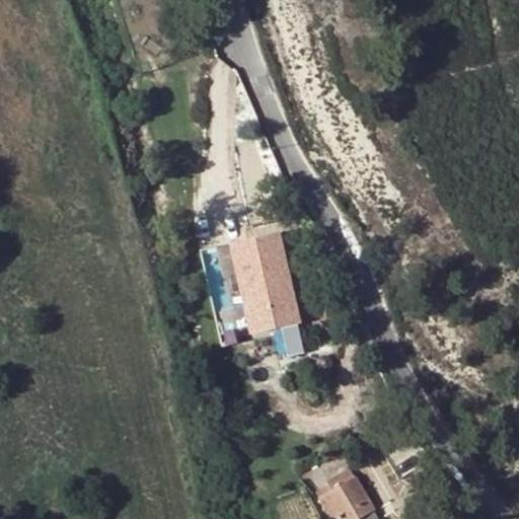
[(280,233),(270,235),(272,252),(284,250),(280,233)]
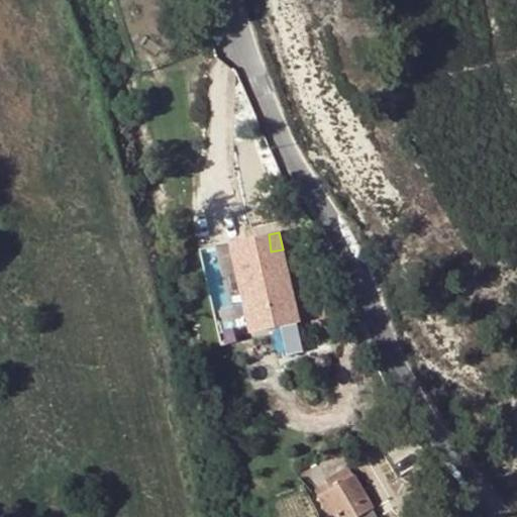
[(269,234),(228,243),(248,334),(287,325),(282,304),(294,301),(283,249),(271,251),(269,234)]
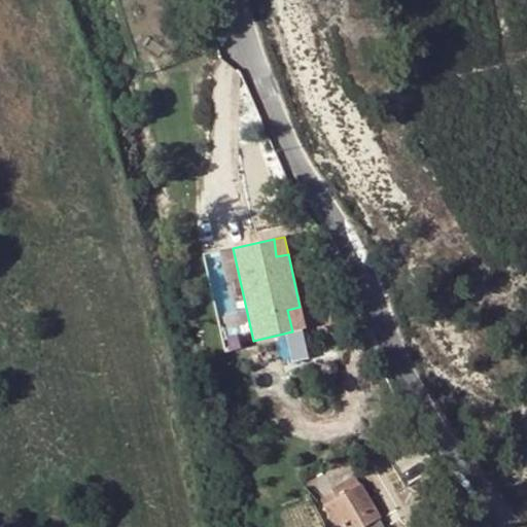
[(305,329),(300,307),(287,310),(292,331),(305,329)]
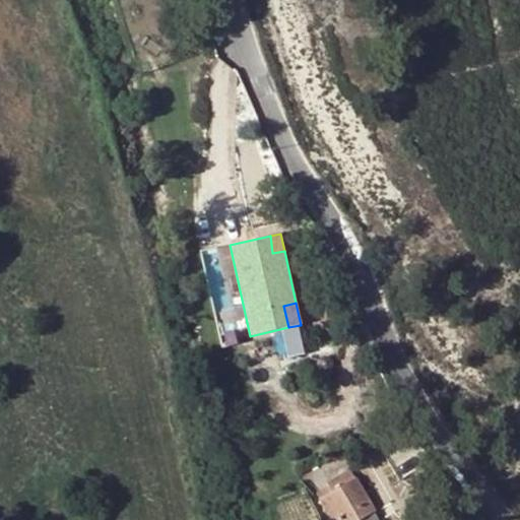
[(335,519),(359,519),(376,510),(356,476),(319,499),(329,518),(334,516),(335,519)]
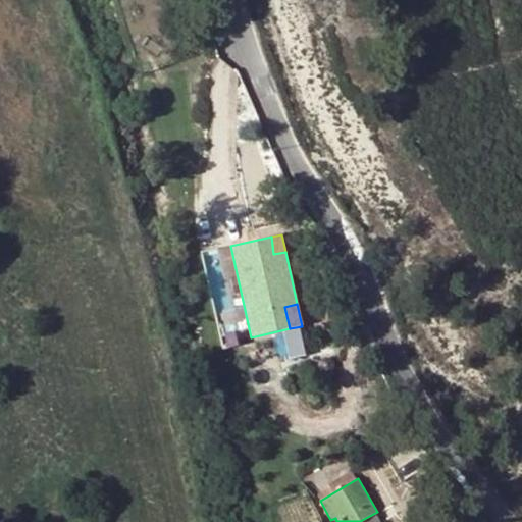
[(382,521),(377,512),(360,521),(382,521)]
